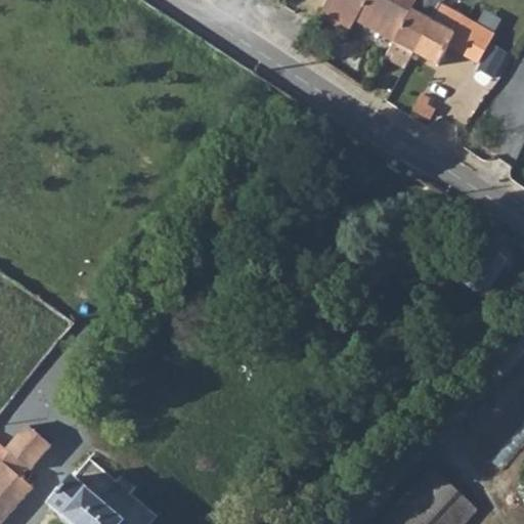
[(328,0),(326,3),(354,20),(392,42),(413,0),(328,0)]
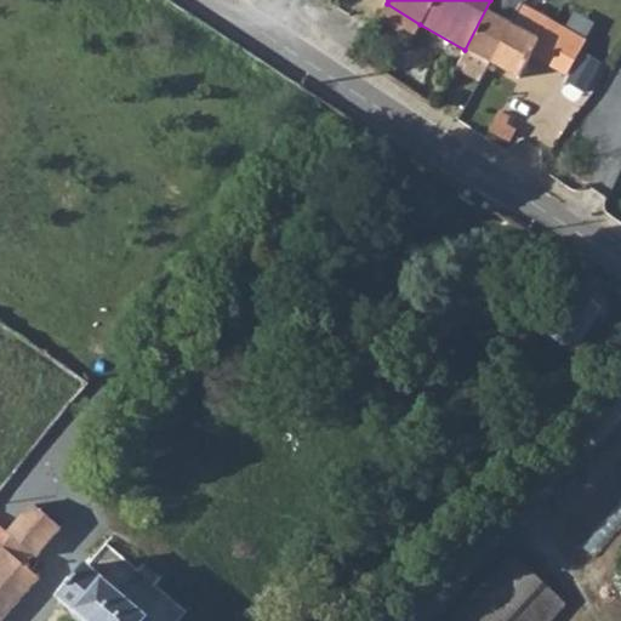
[(490,0),(465,50),(489,63),(513,21),(523,3),(518,0),(490,0)]
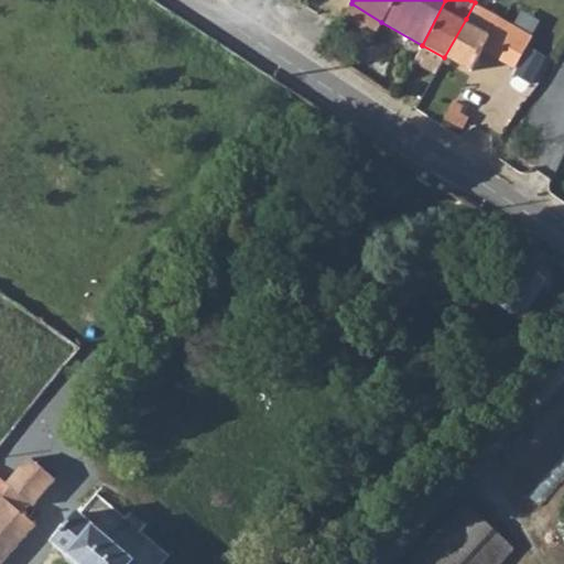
[(351,3),(344,17),(375,35),(381,22),(351,3)]
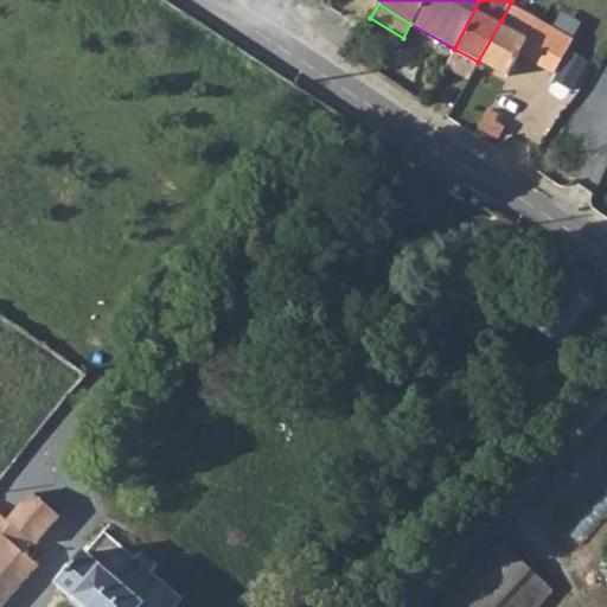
[(508,24),(502,20),(478,62),(506,77),(521,52),(537,61),(536,63),(555,74),(573,40),(555,30),(556,27),(518,7),(508,24)]
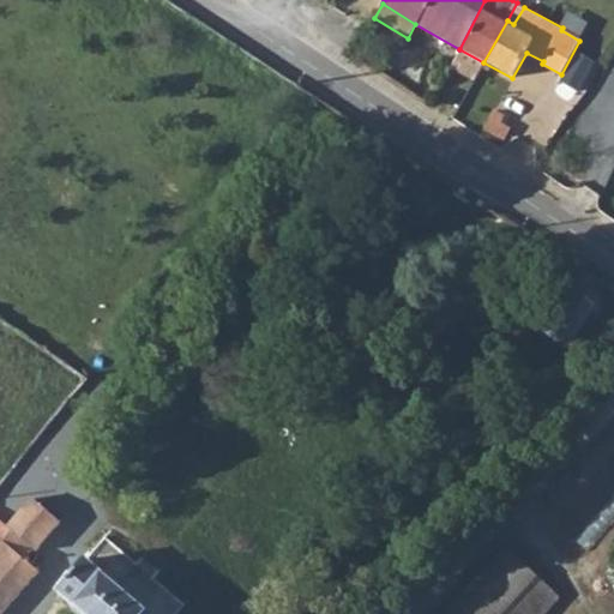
[(453,59),(477,73),(483,62),(459,49),(453,59)]
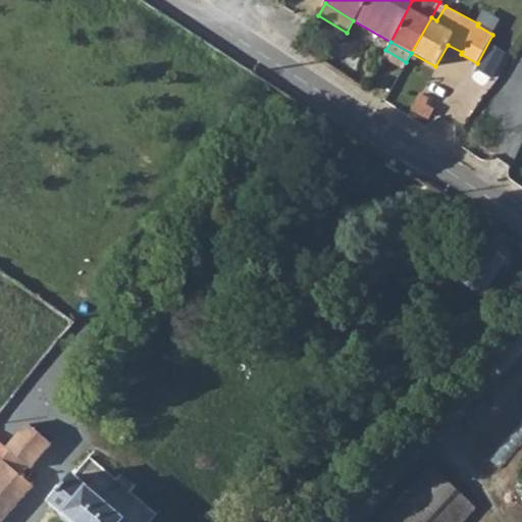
[(0,521),(2,521),(35,486),(0,458),(0,469),(1,471),(0,471),(0,521)]
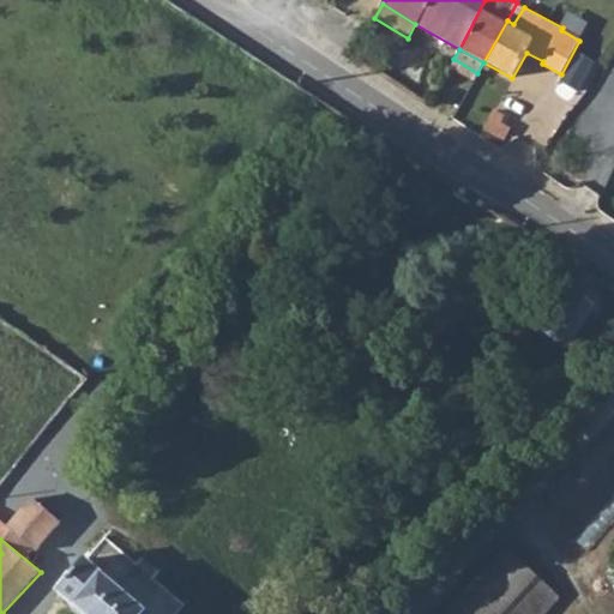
[(444,613),(545,613),(560,599),(505,549),(444,613)]
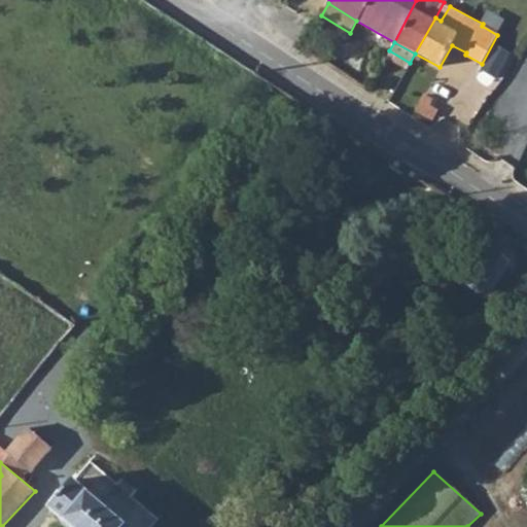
[(55,511),(73,526),(131,526),(77,482),(55,511)]
